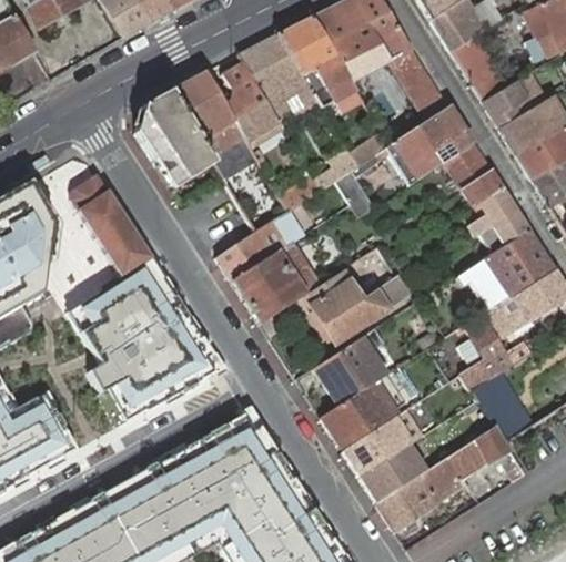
[(0,0),(0,70),(36,51),(34,48),(29,38),(14,14),(4,0),(0,0)]
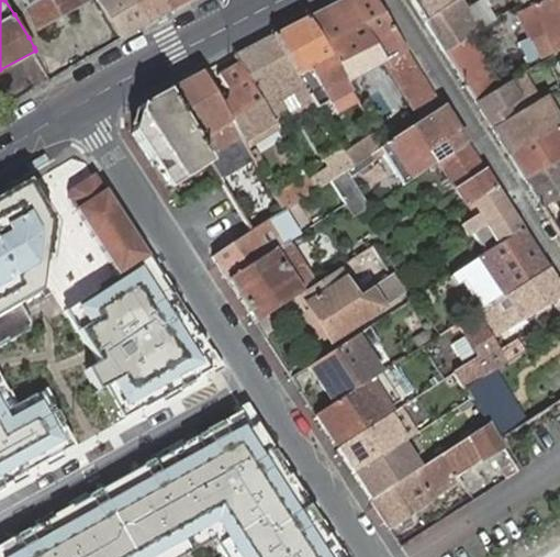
[(26,0),(38,22),(77,0),(26,0)]
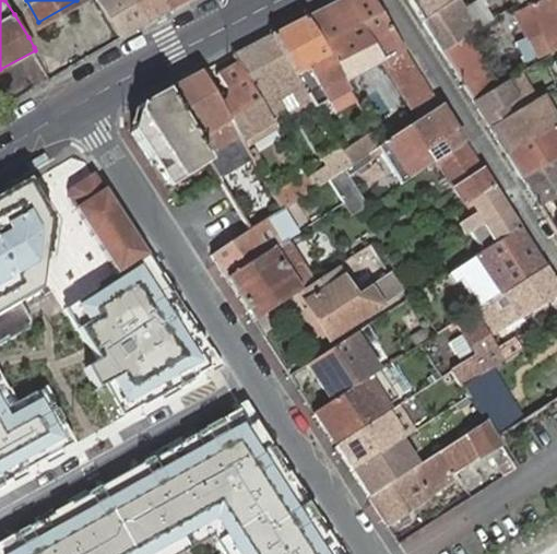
[(101,0),(122,33),(147,20),(135,0),(101,0)]
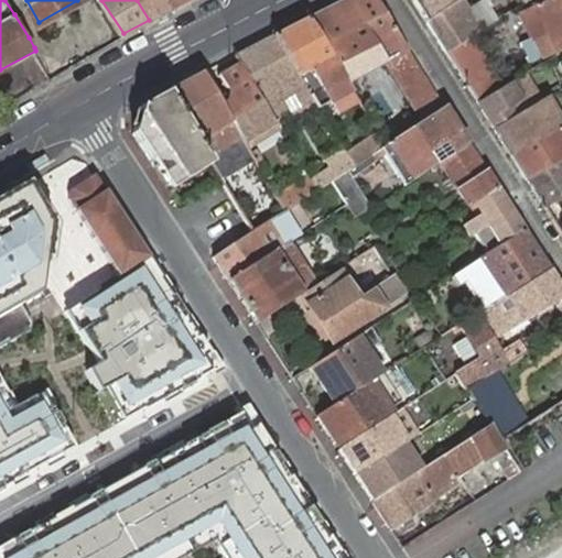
[(137,0),(149,20),(163,11),(174,6),(170,0),(137,0)]
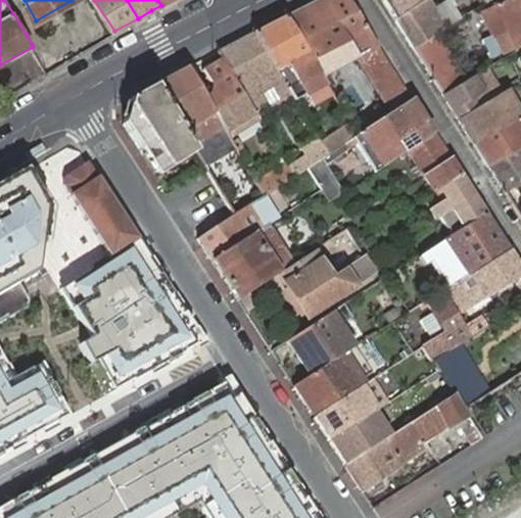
[(317,0),(289,13),(322,68),(330,83),(335,79),(330,73),(359,55),(363,61),(386,102),(353,123),(360,133),(415,98),(353,0),(317,0)]
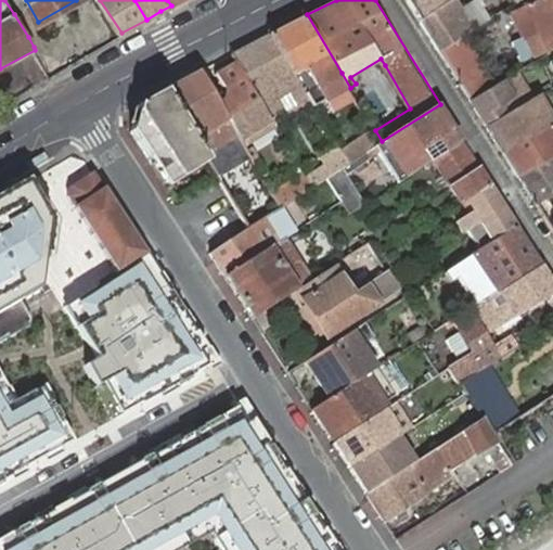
[(413,0),(444,47),(467,32),(492,16),(488,9),(483,0),(470,0),(462,4),(460,0),(413,0)]
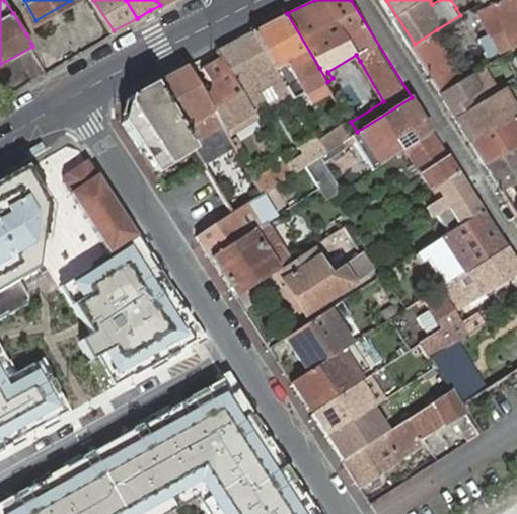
[(451,0),(456,8),(460,15),(485,0),(451,0)]
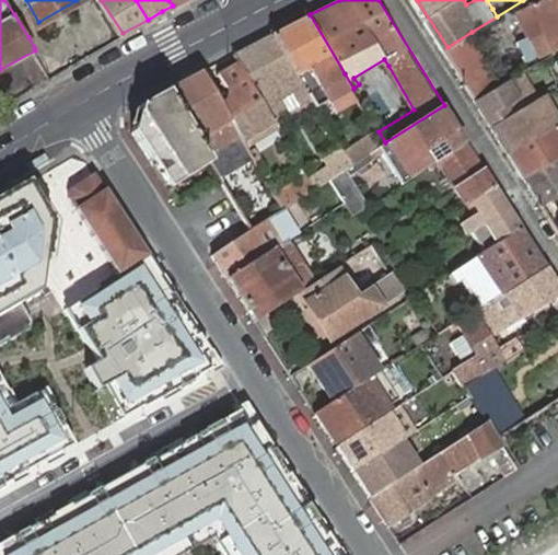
[(541,0),(536,2),(555,50),(557,48),(557,0),(541,0)]
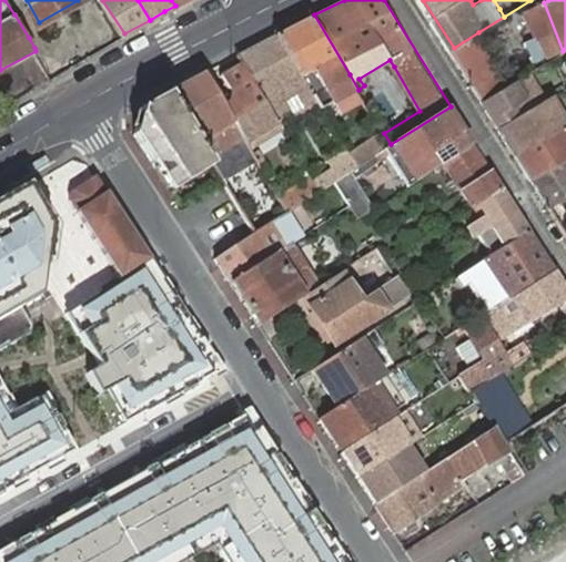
[(314,14),(280,31),(316,94),(350,74),(314,14)]
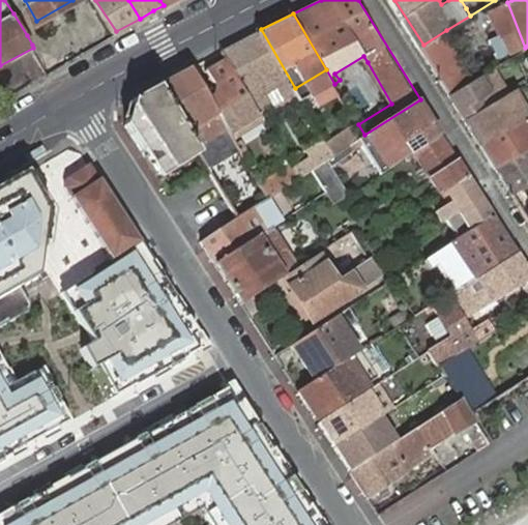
[(261,29),(223,49),(255,99),(259,108),(274,99),(269,90),(276,86),(282,95),(285,100),(298,93),(295,88),(261,29)]
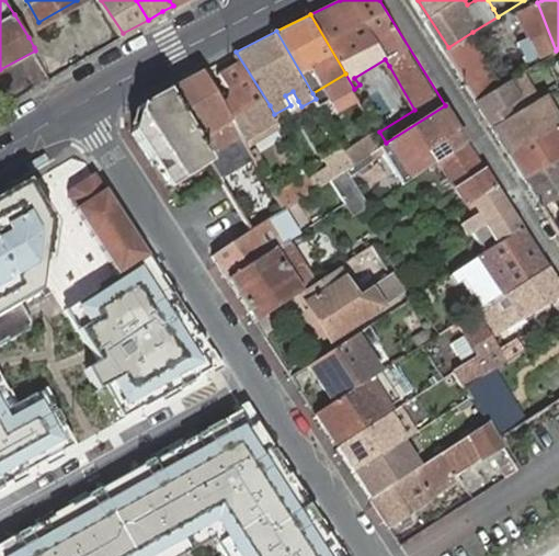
[(472,32),(448,47),(479,99),(504,83),(472,32)]
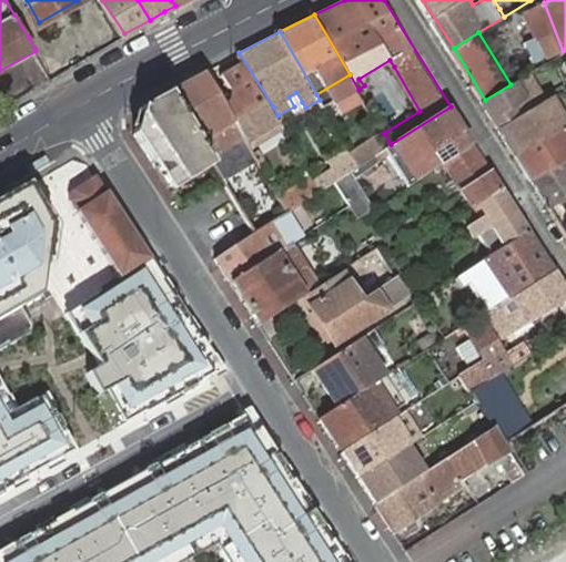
[(239,52),(208,69),(240,124),(273,106),(239,52)]
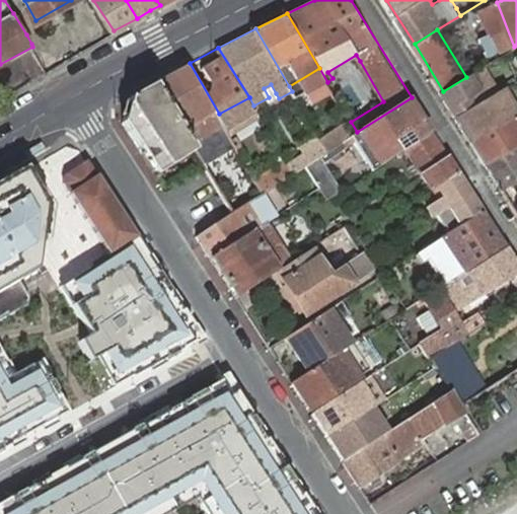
[(327,72),(333,78),(360,61),(356,55),(327,72)]
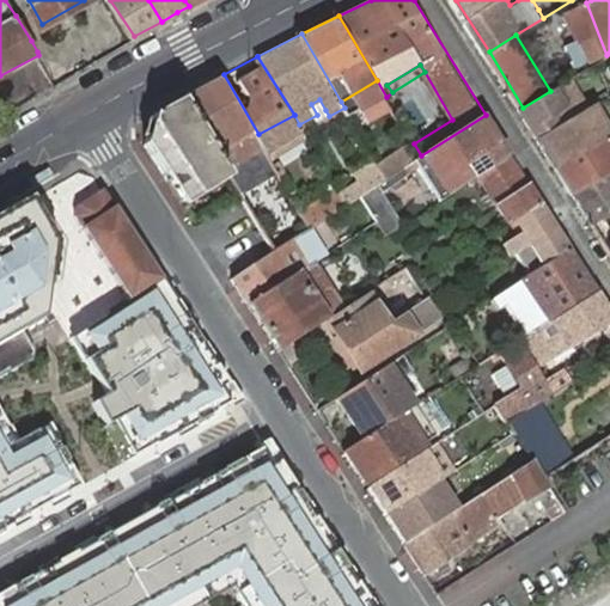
[(584,81),(580,73),(550,91),(523,108),(542,136),(586,109),(574,86),(584,81)]
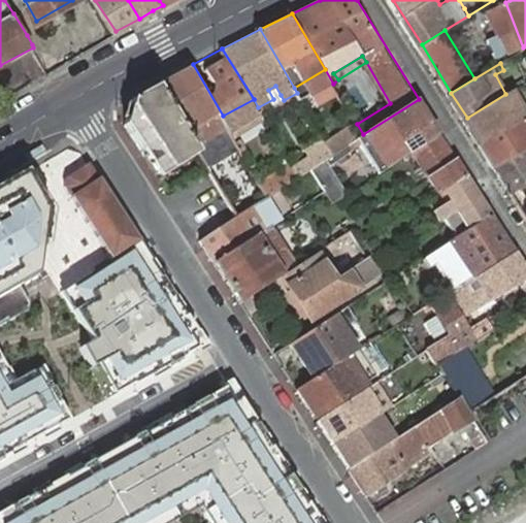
[(160,82),(202,153),(211,168),(241,149),(231,132),(223,116),(193,64),(160,82)]
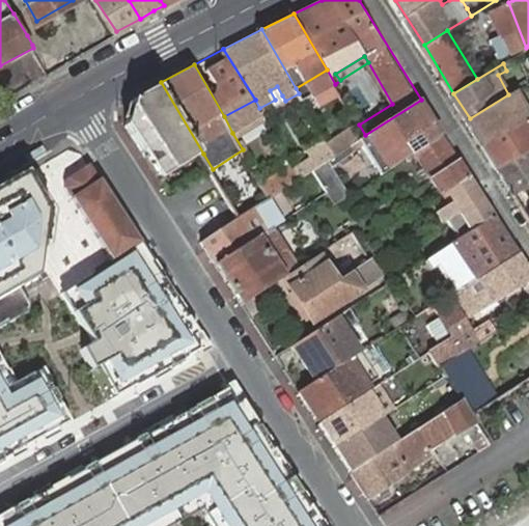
[(146,150),(164,178),(203,154),(161,82),(138,97),(130,126),(141,143),(148,139),(154,145),(146,150)]
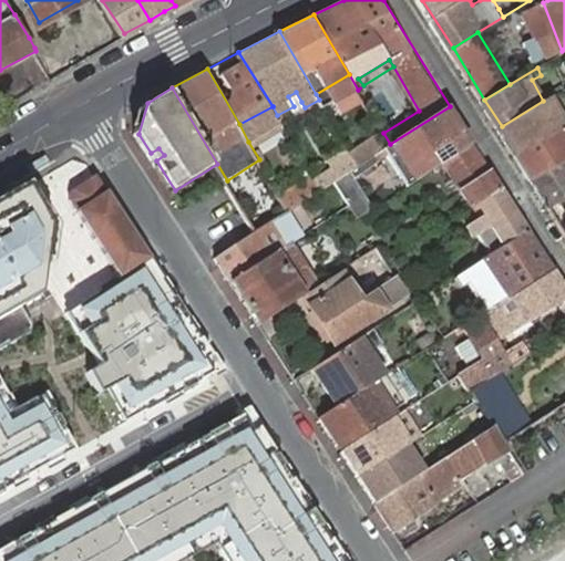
[(288,96),(294,106),(301,102),(296,92),(288,96)]
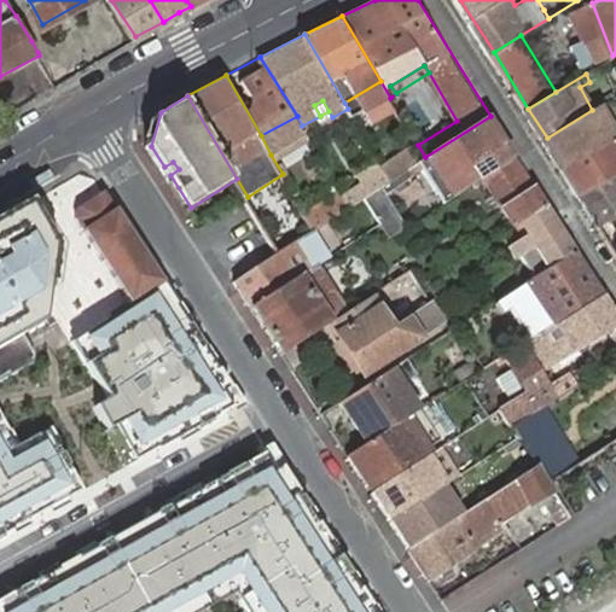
[(599,105),(592,110),(547,138),(564,165),(609,138),(615,134),(615,129),(599,105)]
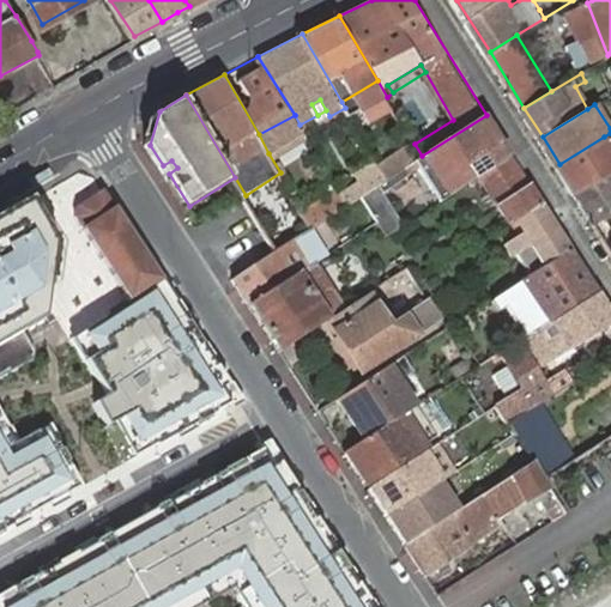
[(295,115),(259,134),(268,153),(303,131),(300,125),(295,115)]
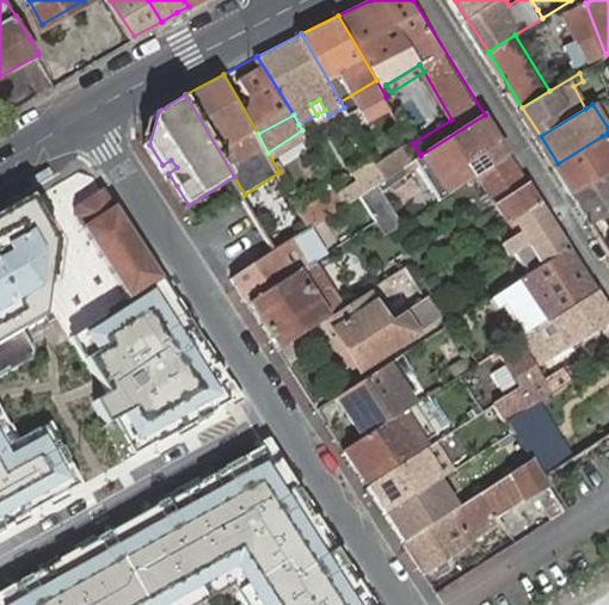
[(510,153),(485,115),(420,155),(416,158),(441,197),(479,173),(510,153)]
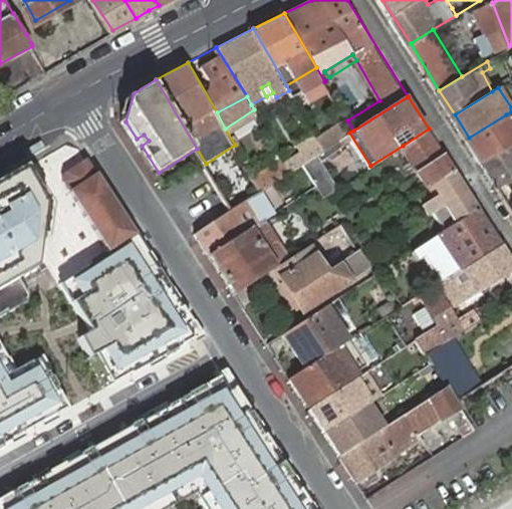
[(313,135),(323,151),(349,133),(353,131),(347,120),(344,114),(313,135)]
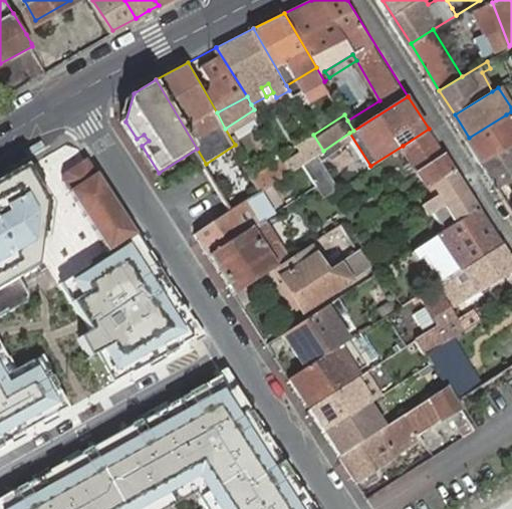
[(511,123),(506,114),(469,138),(483,161),(511,144),(511,123)]
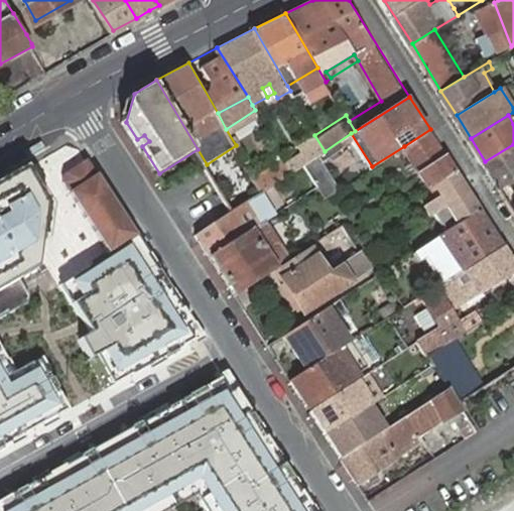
[(250,129),(266,155),(274,150),(259,123),(250,129)]
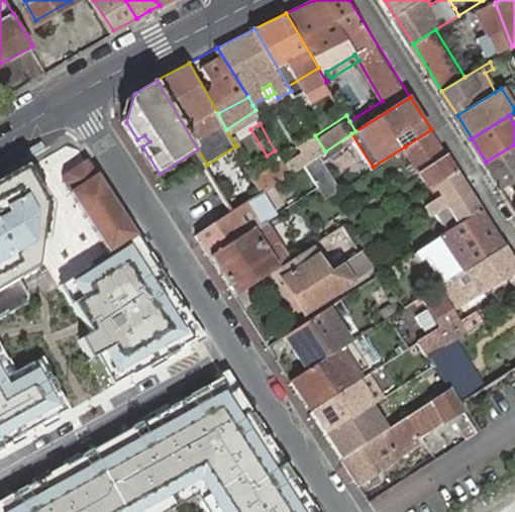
[(456,171),(431,129),(405,146),(430,188),(436,185),(456,171)]
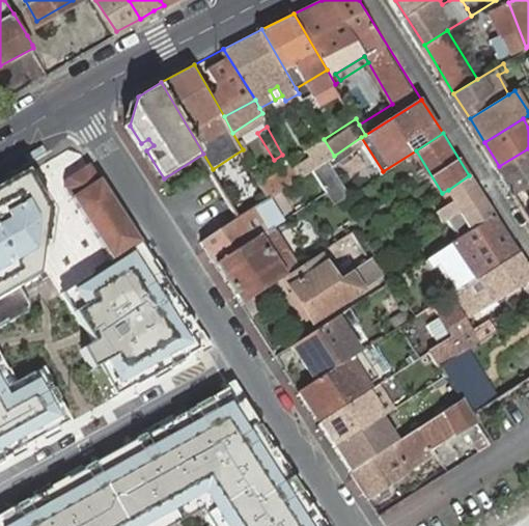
[(141,143),(146,150),(154,145),(148,139),(141,143)]
